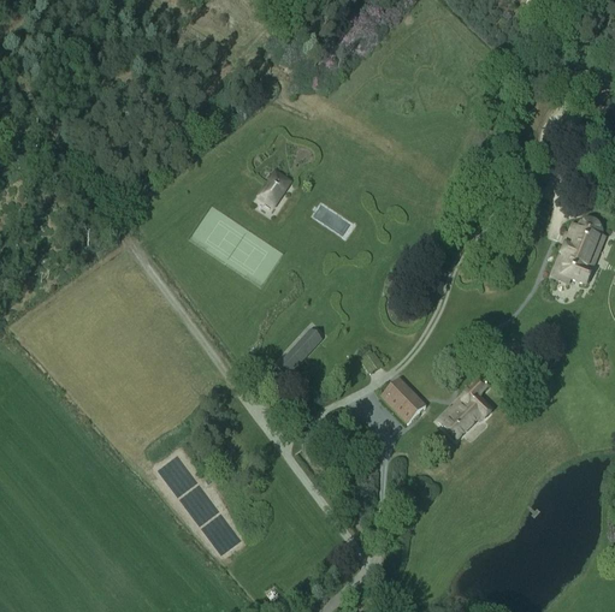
[(294,179),(273,164),(252,194),(271,208),(294,179)]
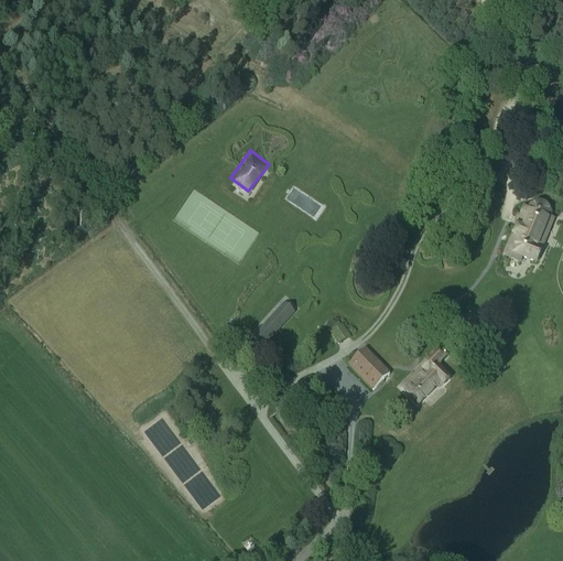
[(527,215),(520,213),(506,251),(526,259),(527,255),(537,258),(545,235),(542,234),(552,206),(532,198),(527,215)]
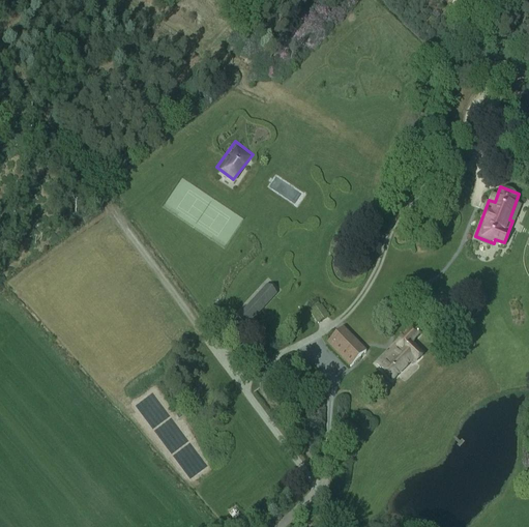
[(267,277),(234,310),(246,322),(280,290),(267,277)]
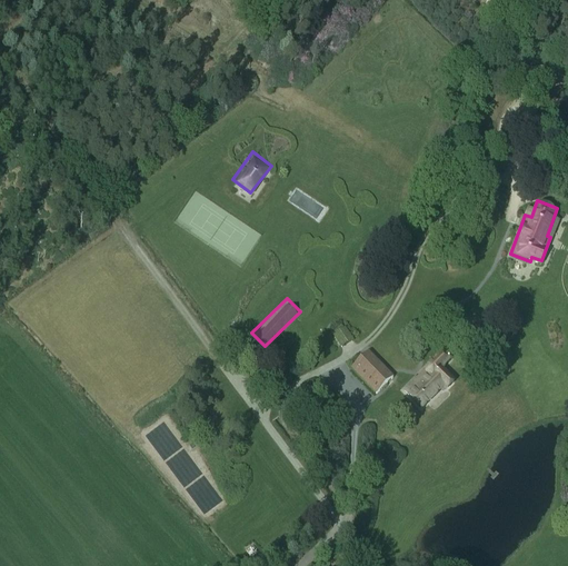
[(341,328),(338,331),(347,344),(356,337),(346,325),(347,324),(338,311),(331,316),(341,328)]
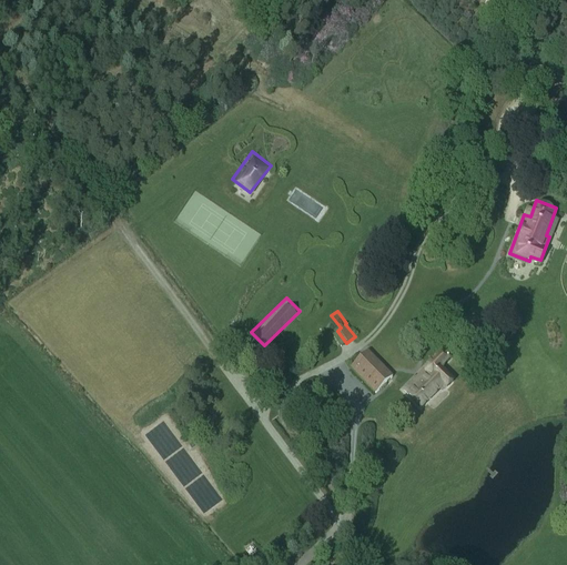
[(456,347),(447,339),(401,382),(423,405),(457,374),(444,360),(456,347)]
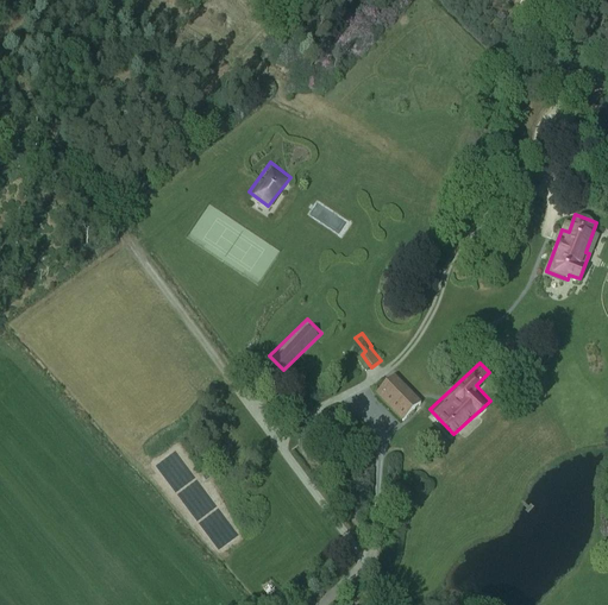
[(393,375),(376,390),(405,417),(420,402),(393,375)]
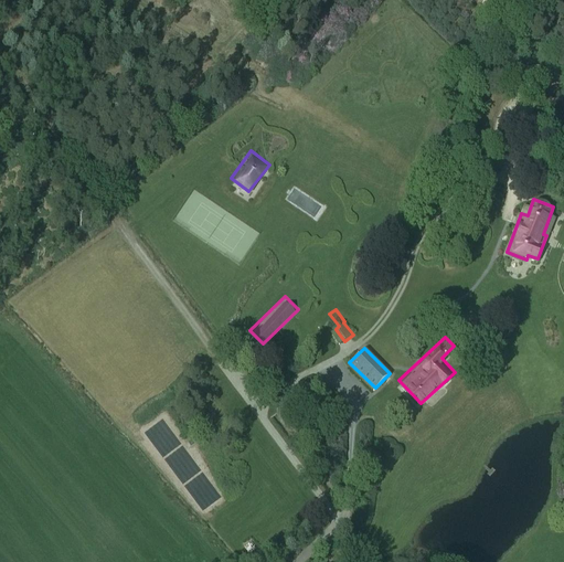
[(202,509),(220,497),(169,426),(151,438),(202,509)]
